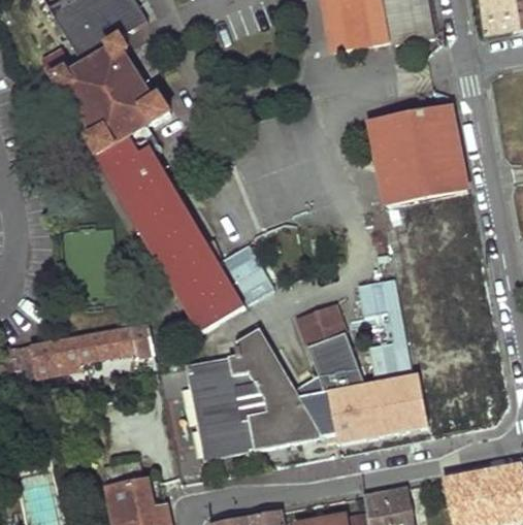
[(146,22),(132,0),(66,0),(47,12),(84,68),(75,74),(64,55),(43,68),(59,93),(65,92),(92,139),(88,143),(203,331),(246,308),(143,133),(168,116),(159,99),(154,103),(123,56),(128,53),(121,39),(146,22)]
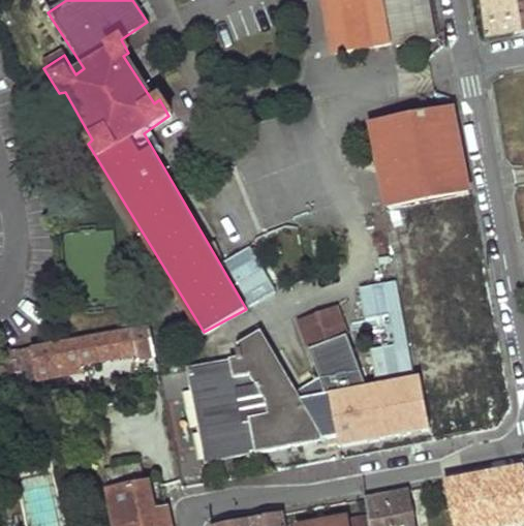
[(434,35),(427,0),(325,0),(334,53),(387,42),(383,19),(368,21),(363,0),(387,0),(396,42),(434,35)]
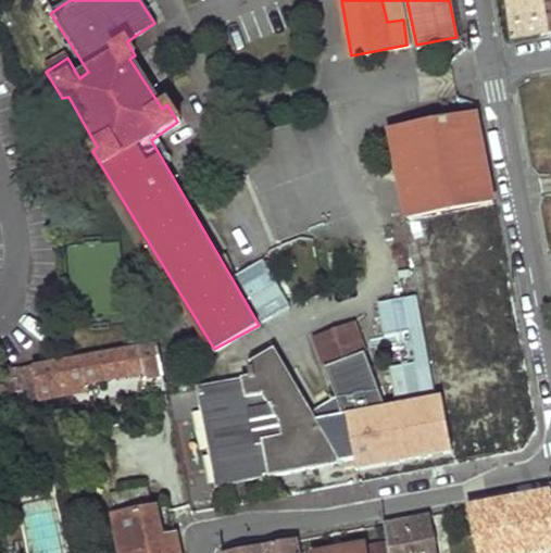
[(496,0),(503,35),(541,27),(536,0),(496,0)]
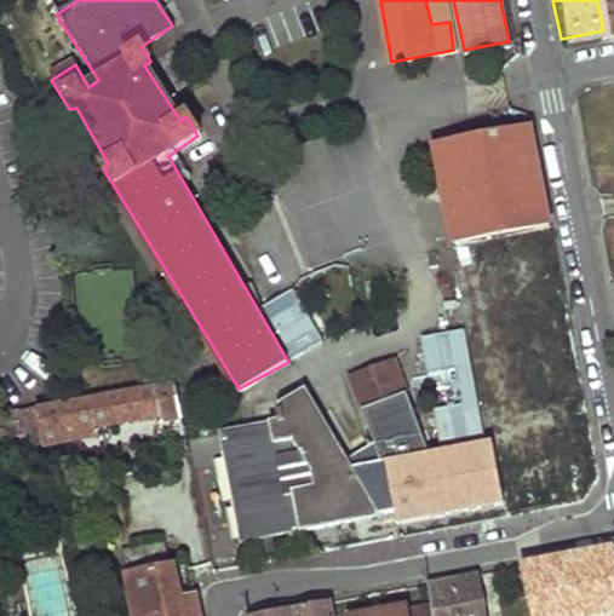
[(597,0),(603,30),(613,28),(613,0),(597,0)]
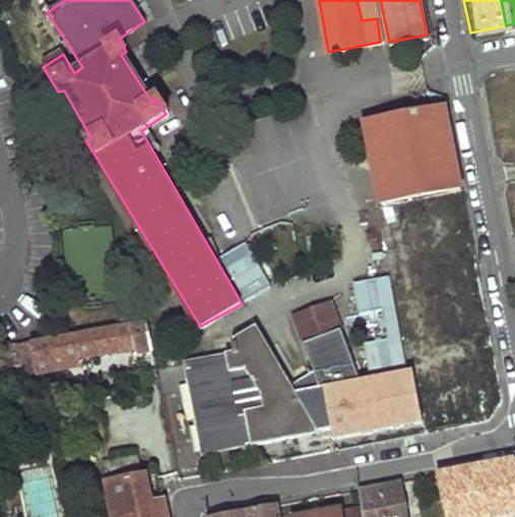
[(501,388),(444,100),(383,113),(393,169),(384,170),(379,179),(412,366),(359,376),(328,298),(292,312),(320,384),(336,381),(347,442),(484,416),(501,388)]
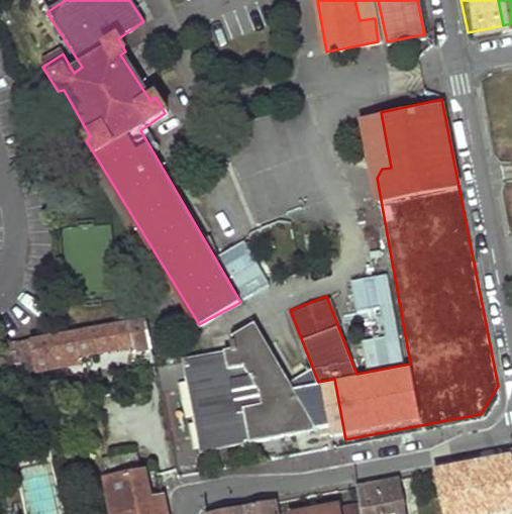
[(381,112),(365,115),(375,171),(377,178),(382,169),(391,168),(381,112)]
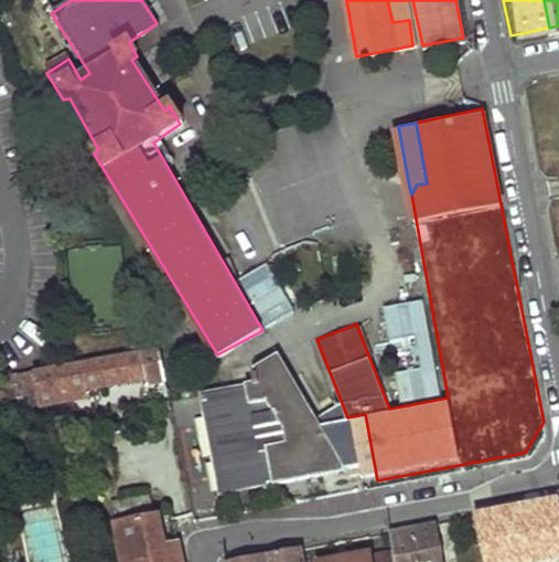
[(153,327),(126,330),(128,345),(158,340),(153,327)]
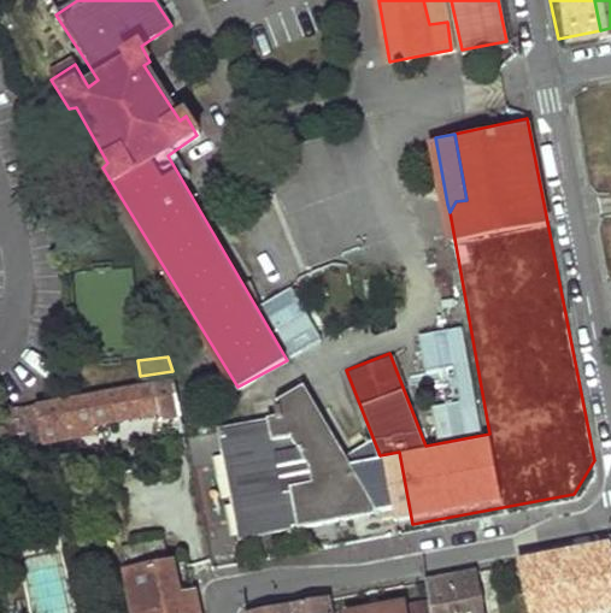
[(153,411),(158,426),(182,423),(174,378),(84,390),(87,395),(36,402),(35,399),(18,400),(29,451),(43,449),(40,438),(95,429),(95,422),(153,411)]
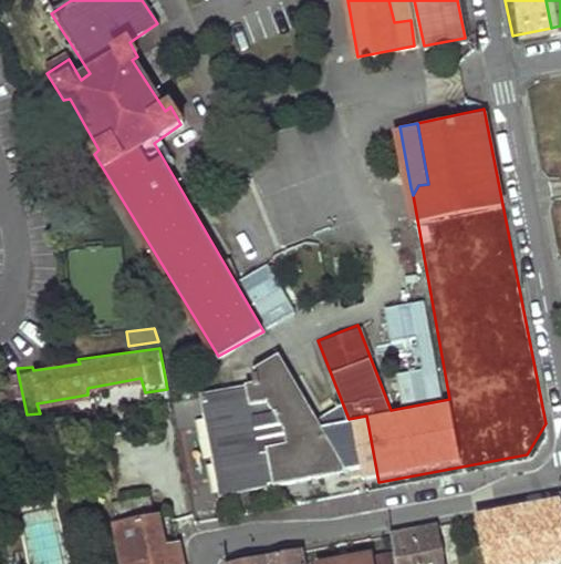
[(253,382),(200,392),(219,491),(344,469),(277,355),(256,368),(256,372),(251,373),(253,382)]
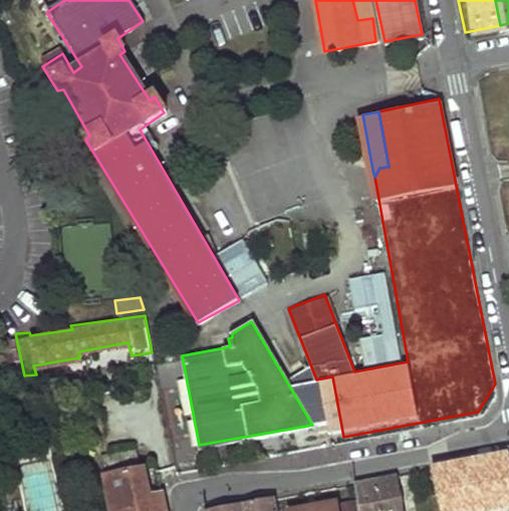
[(89,403),(75,405),(77,417),(77,420),(93,418),(89,403)]
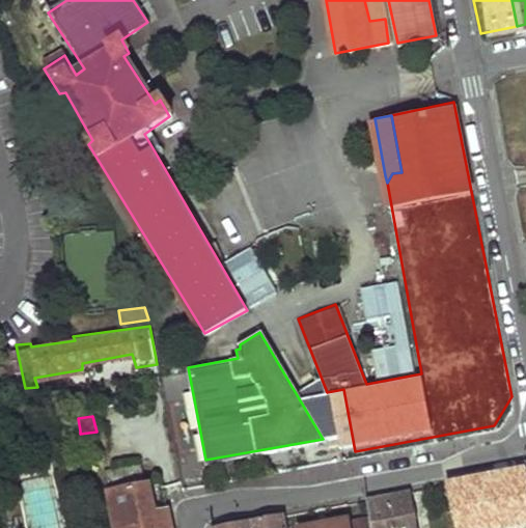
[(148,482),(143,483),(138,460),(104,464),(107,483),(115,527),(170,527),(166,508),(154,509),(148,482)]
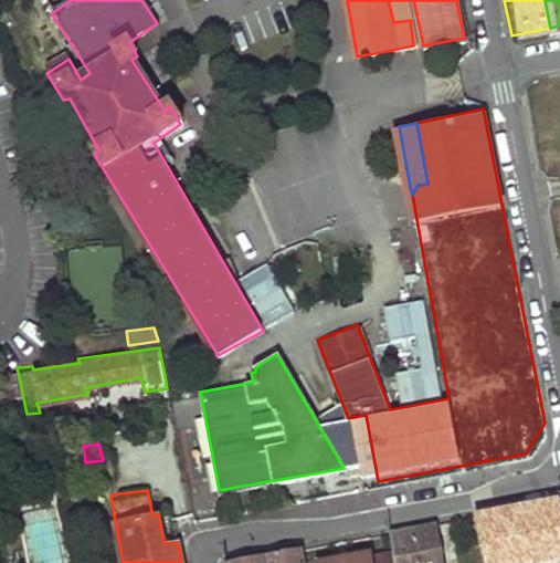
[(437,562),(431,520),(388,529),(393,562),(437,562)]
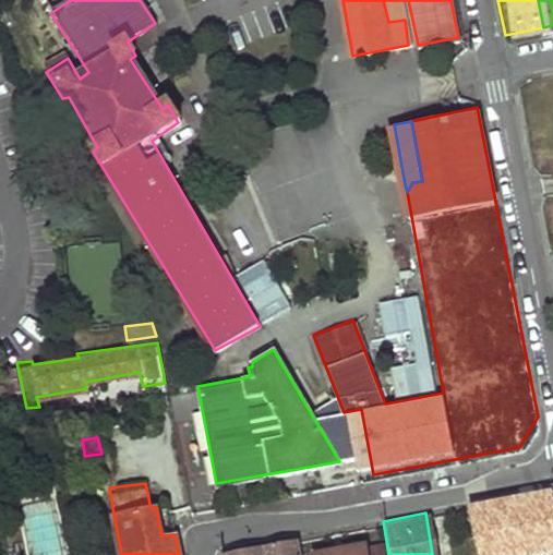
[(300,554),(298,538),(223,552),(223,554),(300,554)]
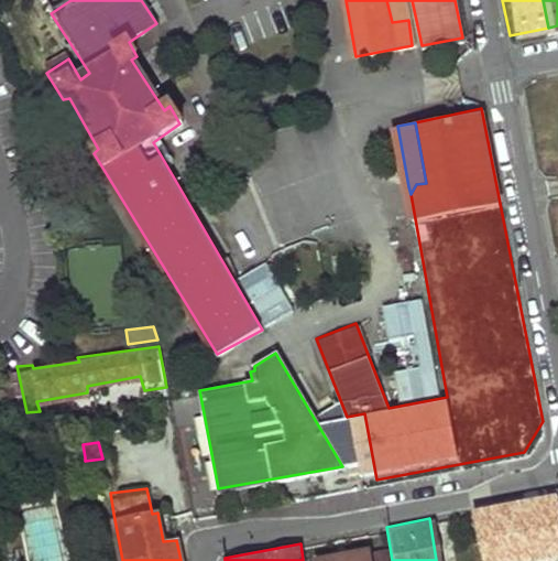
[(387,560),(386,548),(317,560),(387,560)]
